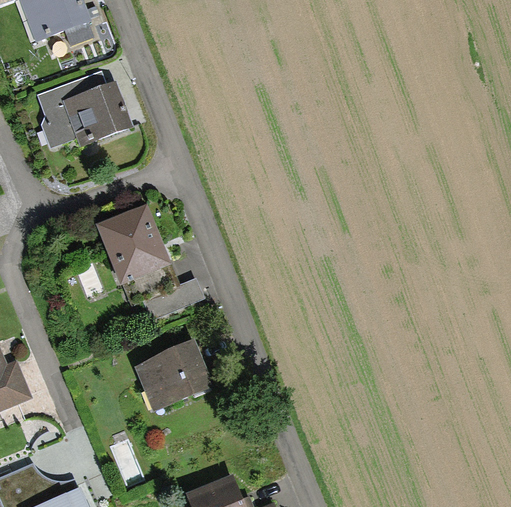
[(0,0),(23,0),(38,40),(93,20),(86,0),(0,0)]
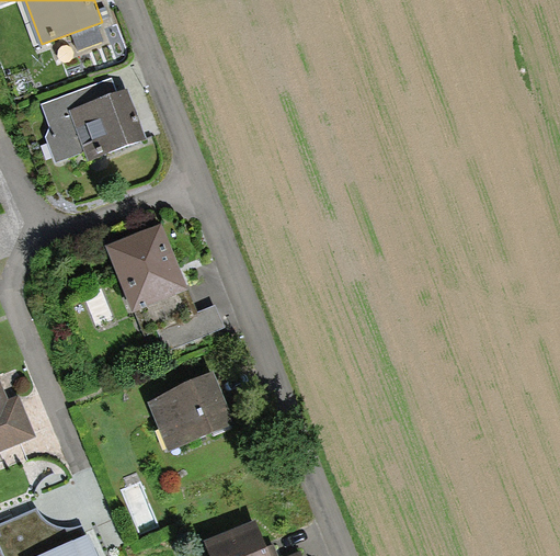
[(72,36),(76,49),(107,42),(104,29),(72,36)]
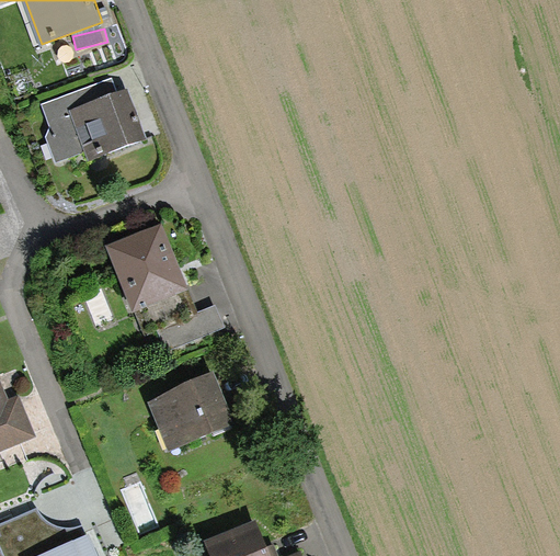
[(110,77),(42,102),(49,125),(45,135),(54,159),(84,148),(89,158),(144,138),(126,90),(116,94),(110,77)]
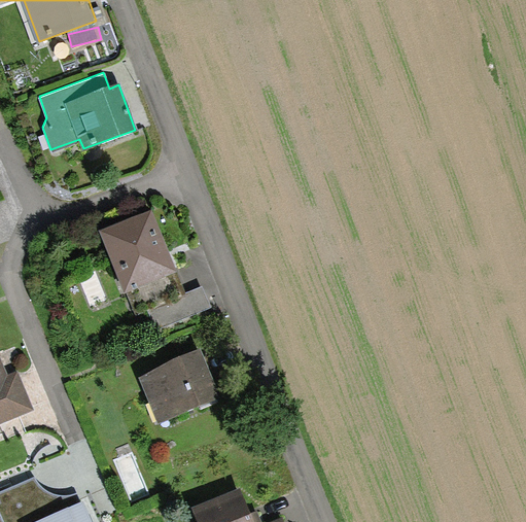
[(151,209),(97,232),(124,292),(127,291),(135,312),(146,308),(154,328),(211,305),(202,283),(185,290),(151,209)]
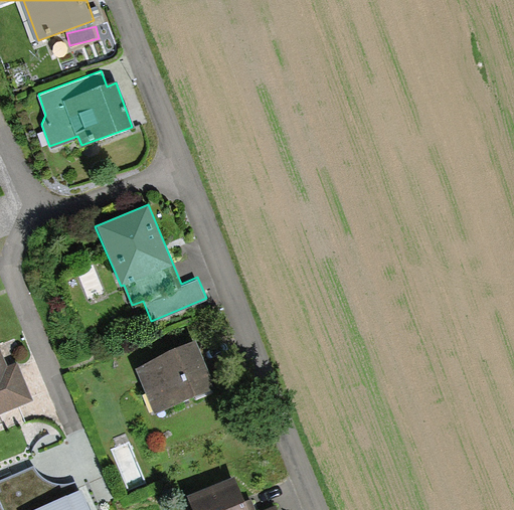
[(195,339),(135,368),(154,411),(215,387),(195,339)]
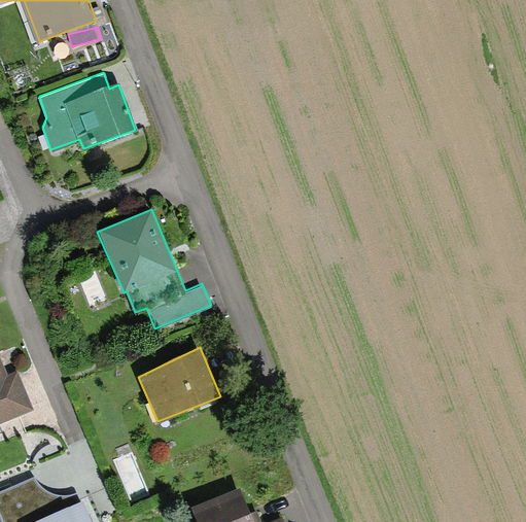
[(0,430),(1,429),(0,426),(0,420),(33,407),(18,369),(6,374),(0,357),(0,430)]
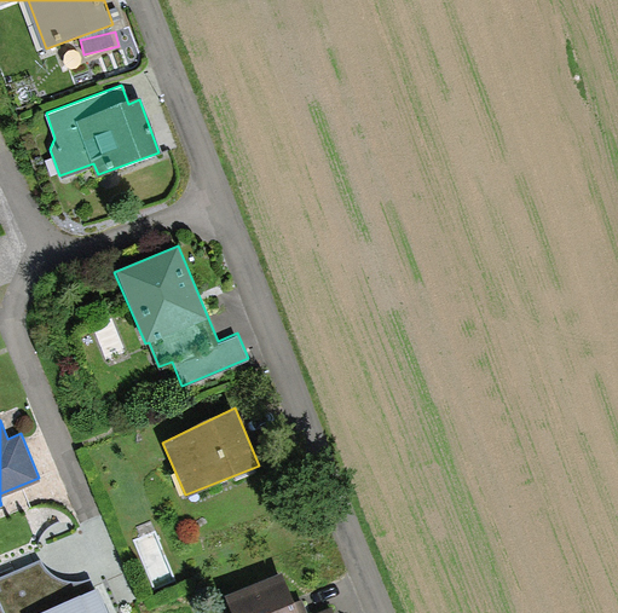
[(0,612),(110,612),(98,587),(94,589),(88,576),(75,579),(59,576),(46,567),(40,556),(0,574),(0,612)]
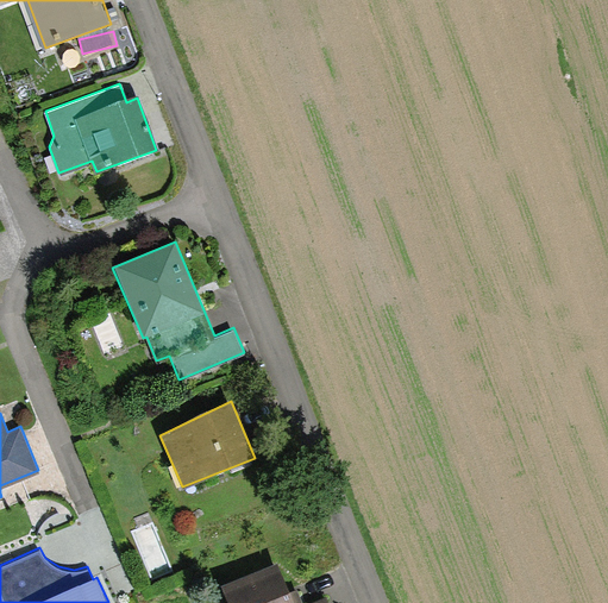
[(293,602),(276,561),(219,586),(226,602),(328,602),(326,595),(305,602),(293,602)]
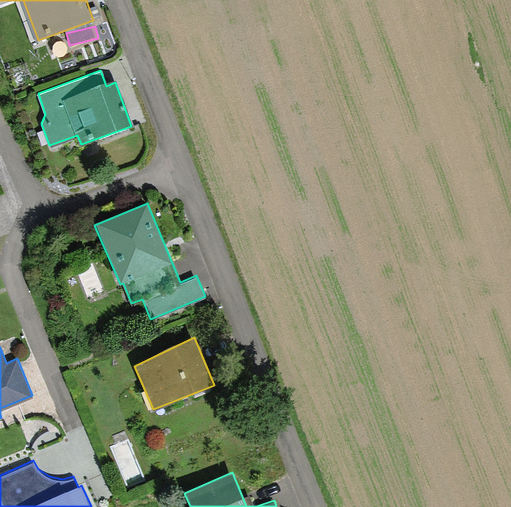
All buildings are outlined.
